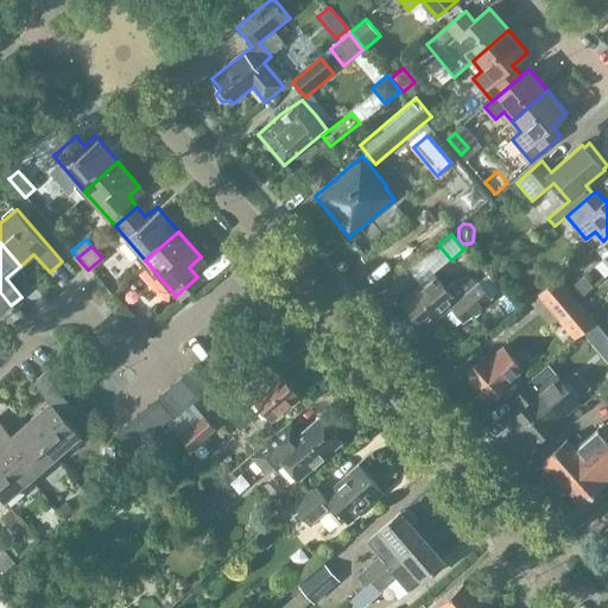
[(435,273),(403,302),(425,328),(451,305),(464,321),(492,297),(501,289),(488,276),(479,283),(476,285),(467,274),(449,290),(435,273)]
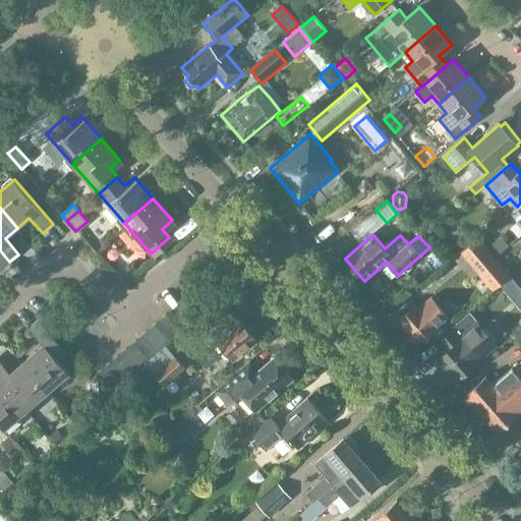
[(501,237),(491,245),(500,254),(509,246),(501,237)]
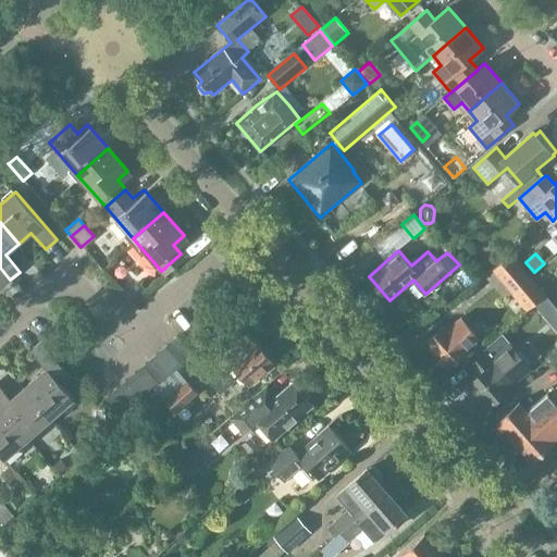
[(494,270),(528,310),(535,305),(545,296),(511,256),(494,270)]
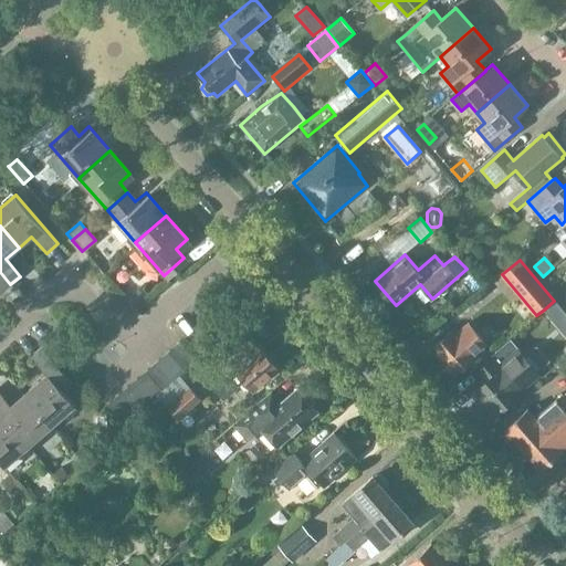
[(0,272),(0,293),(10,284),(0,272)]
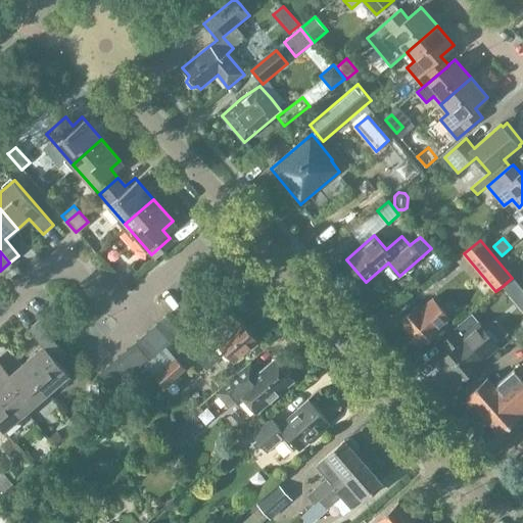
[(134,275),(126,267),(114,276),(123,285),(134,275)]
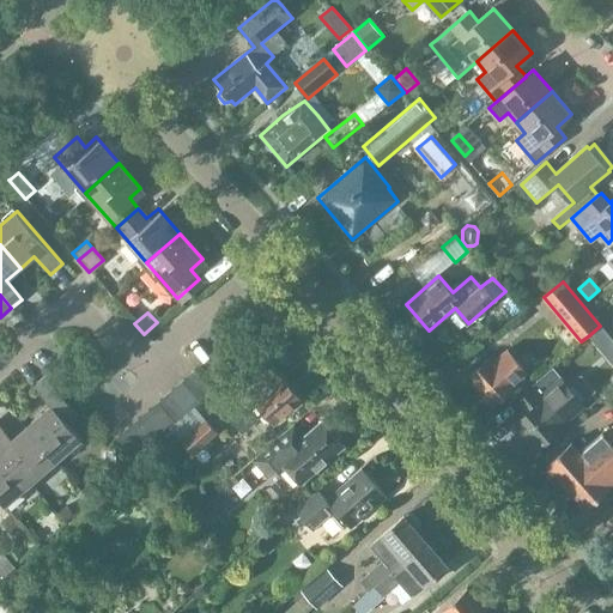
[(612,340),(600,326),(589,335),(612,364),(612,363),(612,340)]
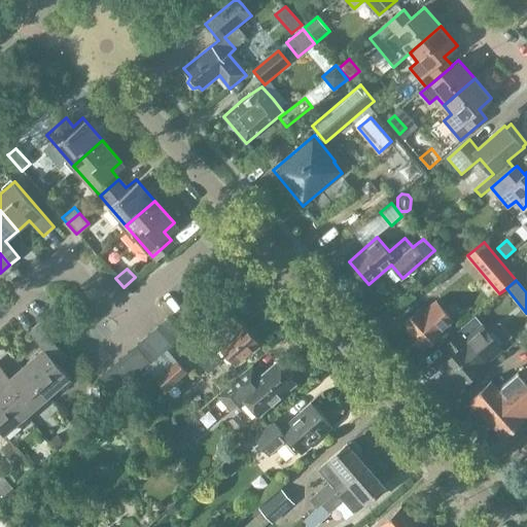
[(416,338),(424,348),(436,338),(442,343),(452,334),(447,327),(454,321),(435,301),(423,312),(420,309),(403,323),(416,338)]
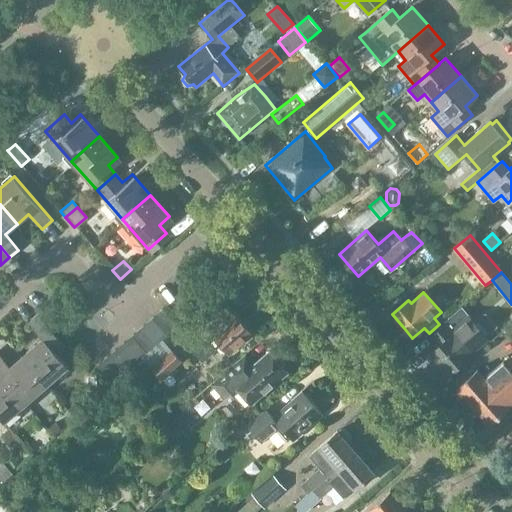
[(161,309),(152,317),(166,334),(176,326),(161,309)]
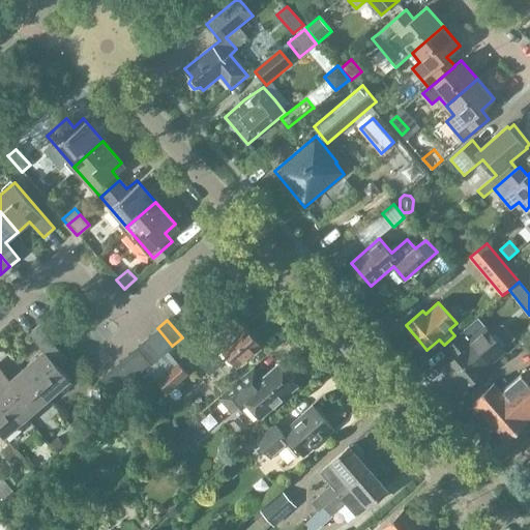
[(443,369),(462,389),(505,351),(478,320),(465,331),(446,348),(455,357),(443,369)]
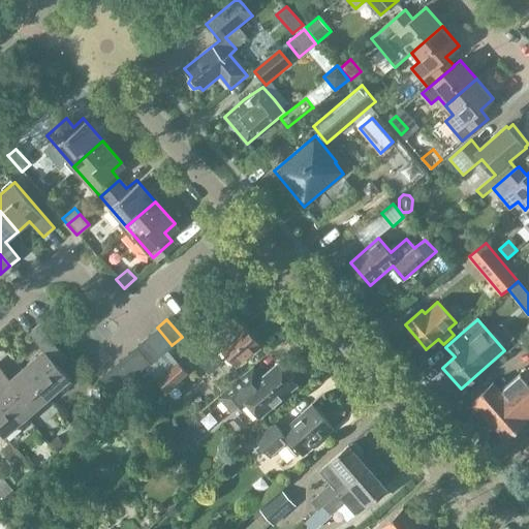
[(219,346),(201,363),(211,373),(228,358),(237,367),(261,344),(260,343),(262,341),(253,330),(251,333),(243,324),(219,346)]
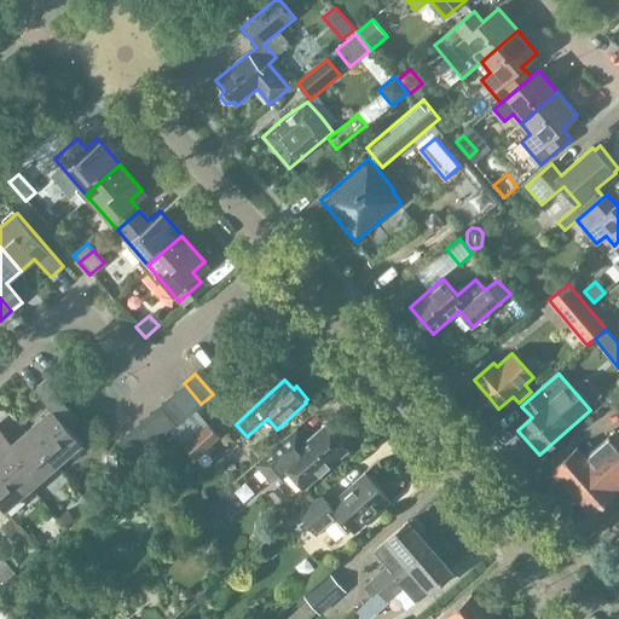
[(51,410),(27,432),(56,466),(82,443),(69,427),(79,418),(47,381),(35,392),(51,410)]
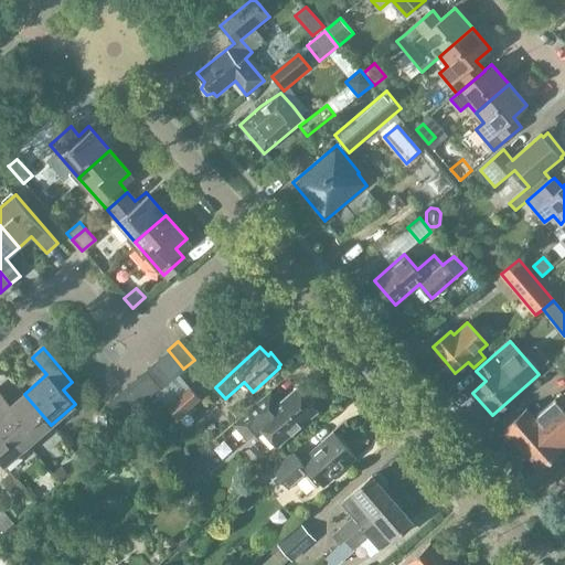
[(168,350),(155,361),(171,380),(183,369),(168,350)]
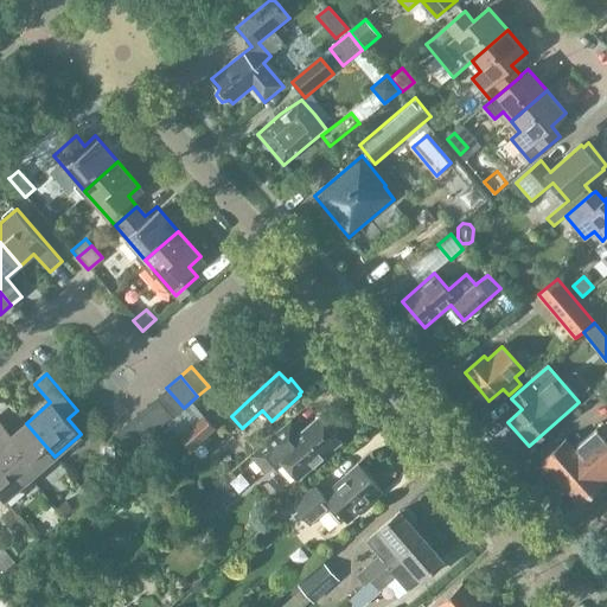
[(166,388),(155,397),(173,417),(184,408),(166,388)]
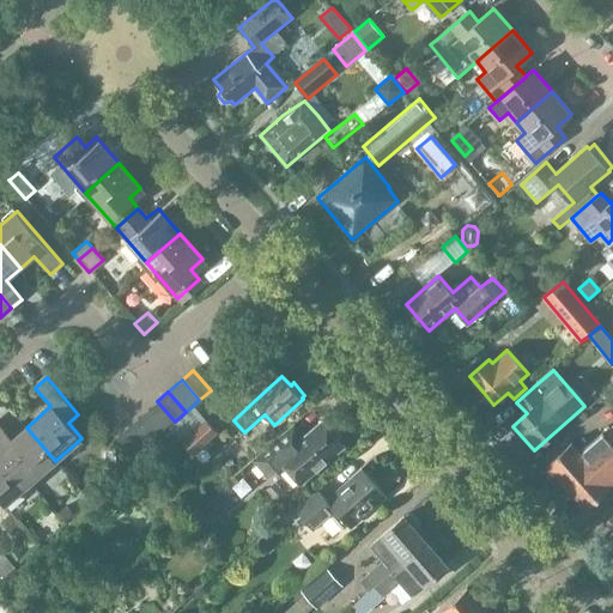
[(157,401),(146,411),(164,431),(175,422),(157,401)]
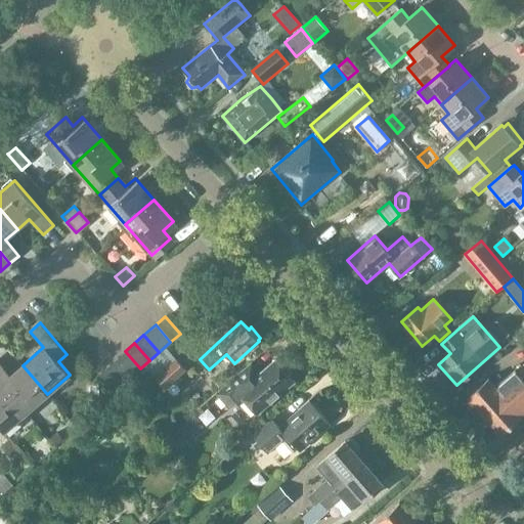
[(125,351),(117,358),(132,376),(140,368),(125,351)]
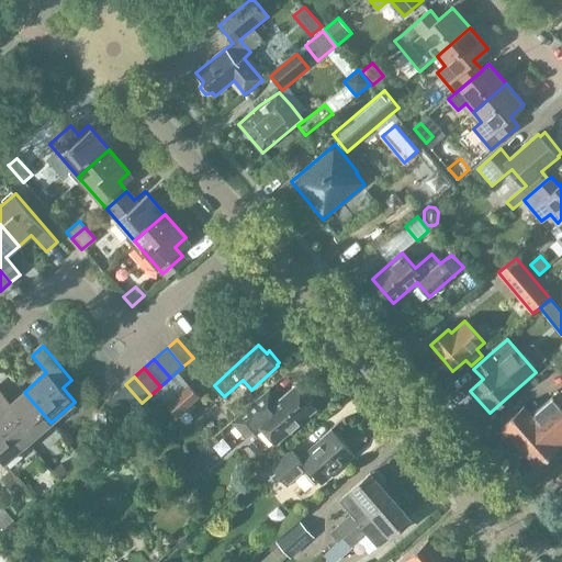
[(125,384),(116,392),(133,411),(142,403),(125,384)]
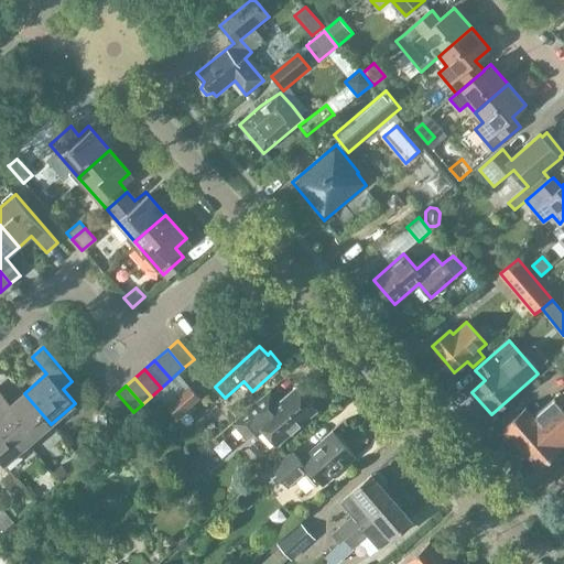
[(190,386),(166,405),(176,418),(199,398),(190,386)]
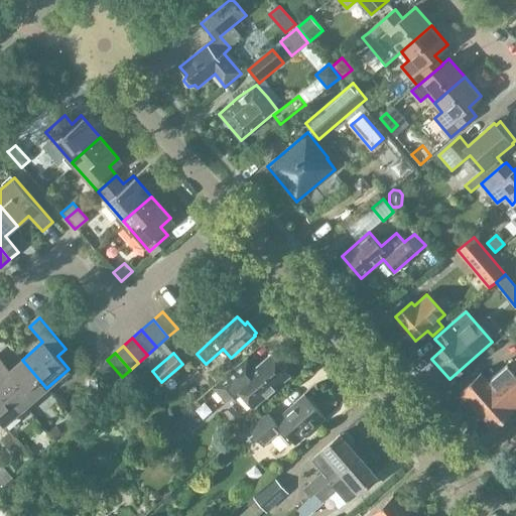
[(289,376),(271,355),(257,367),(248,357),(213,386),(227,402),(234,395),(240,401),(245,397),(254,406),(289,376)]
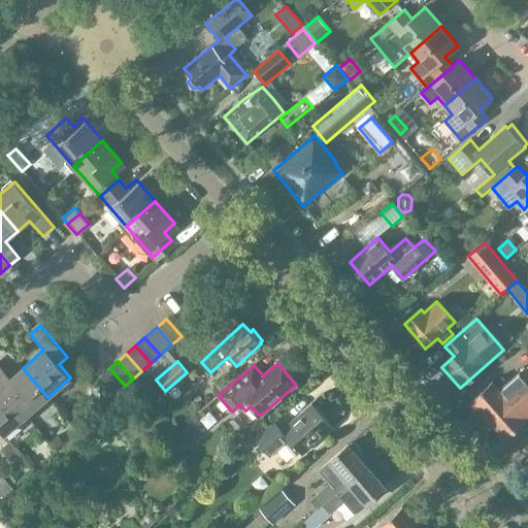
[(0,367),(0,385),(26,416),(47,397),(23,368),(9,380),(0,367)]
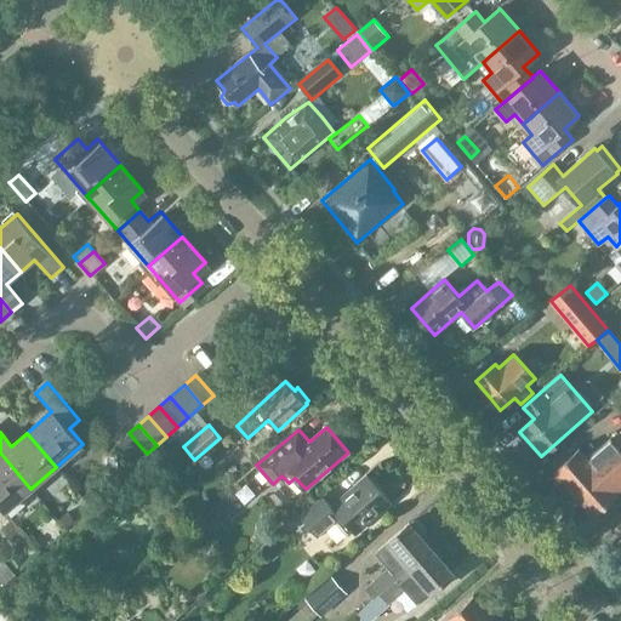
[(147,454),(129,433),(118,443),(136,463),(147,454)]
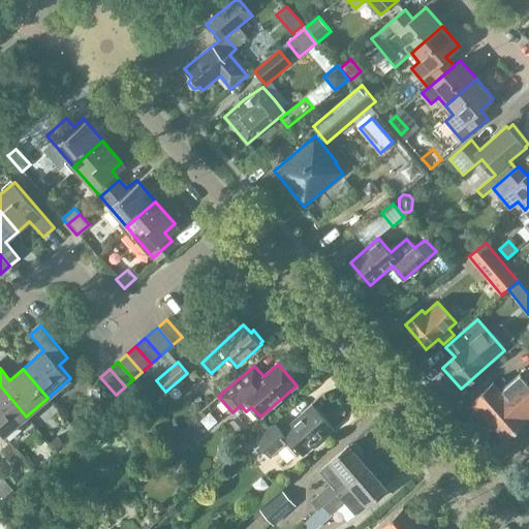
[(493,382),(471,401),(489,421),(528,384),(528,369),(522,376),(521,374),(501,391),(493,382)]
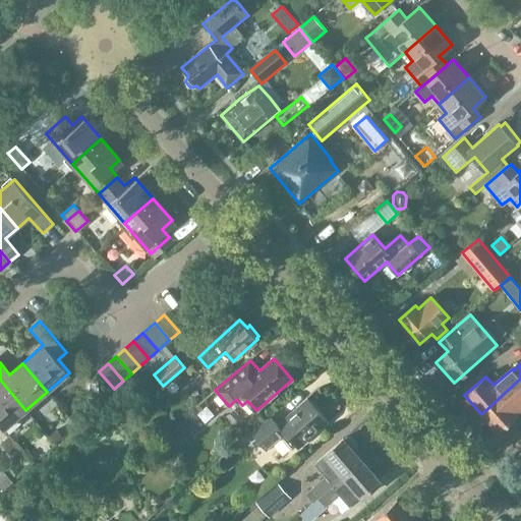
[(520,379),(481,414),(499,433),(519,414),(520,412),(520,379)]
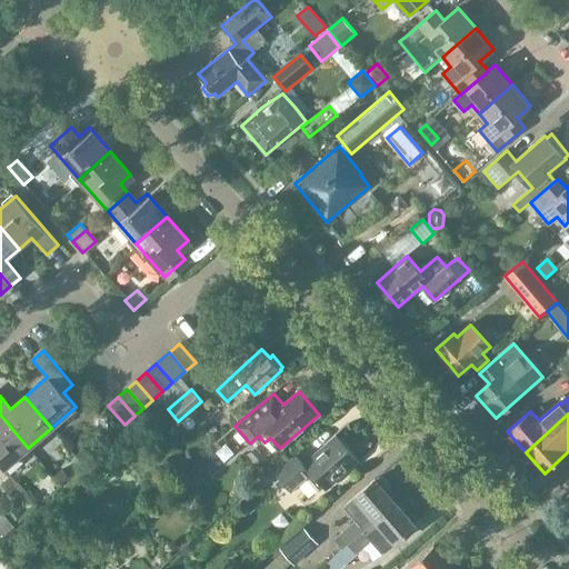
[(0,463),(5,468),(28,448),(0,415),(0,463)]
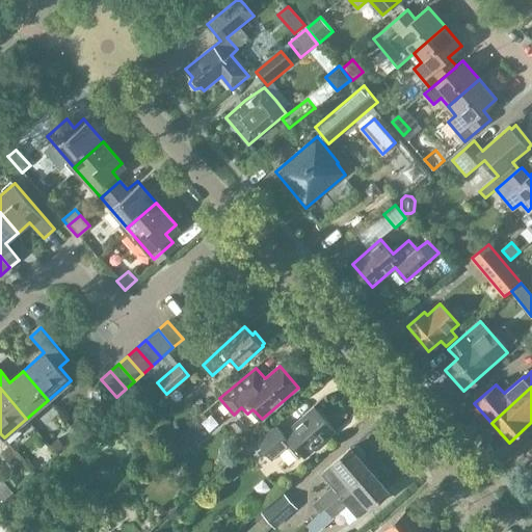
[(275,424),(256,441),(272,459),(286,448),(295,458),(299,459),(302,456),(303,457),(335,430),(315,407),(284,433),(275,424)]
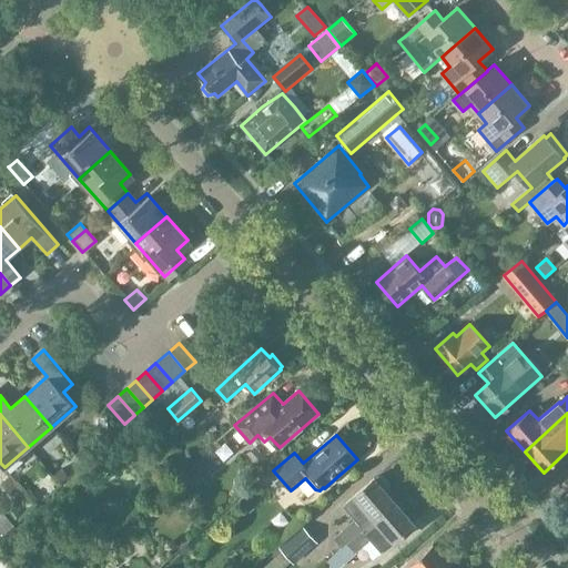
[(198,463),(182,475),(192,487),(208,474),(198,463)]
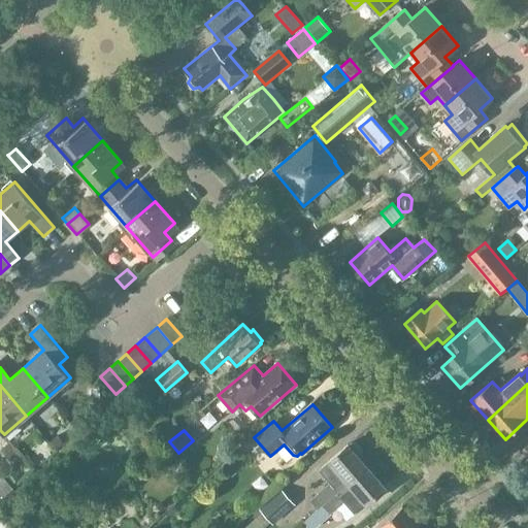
[(58,436),(51,442),(57,450),(64,443),(58,436)]
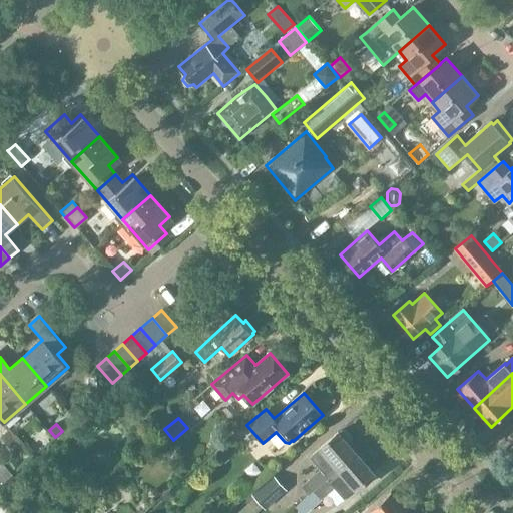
[(321,471),(308,482),(314,490),(357,453),(349,445),(352,442),(352,438),(346,431),(342,431),(339,433),(338,433),(320,449),(310,458),(321,471)]
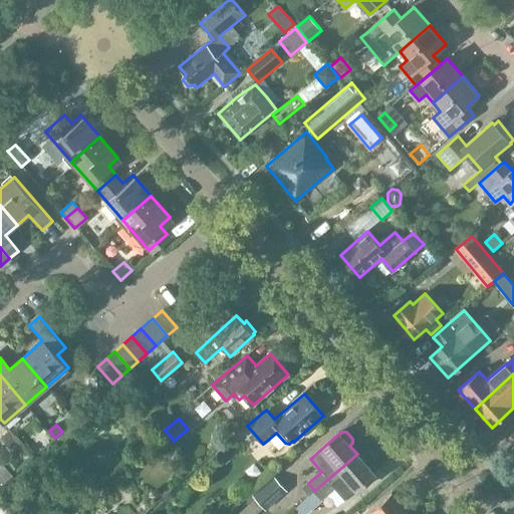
[(227,447),(217,455),(226,465),(235,457),(227,447)]
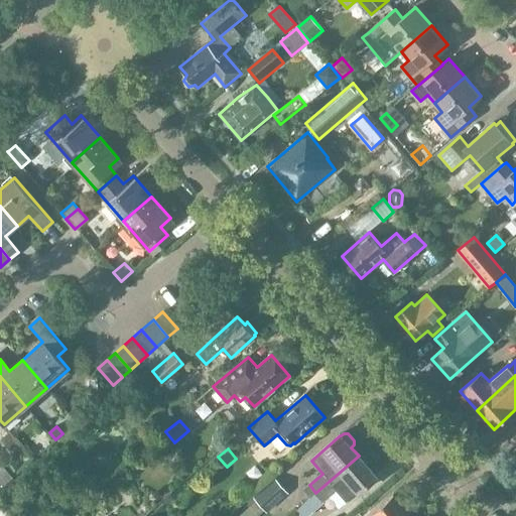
[(315,493),(297,509),(303,515),(307,515),(324,502),(323,501),(336,490),(347,502),(358,493),(377,477),(359,456),(315,493)]
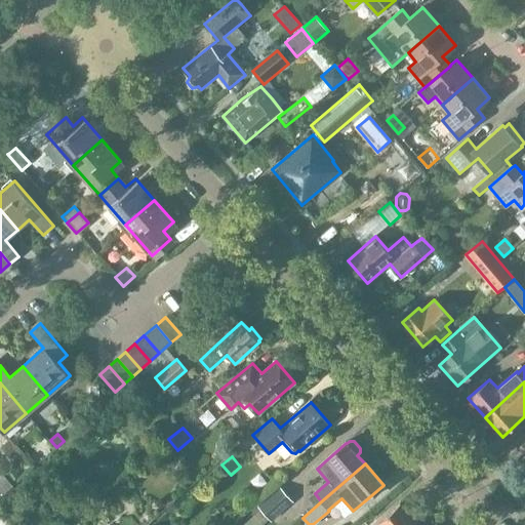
[(281,491),(260,509),(270,521),(291,502),(281,491)]
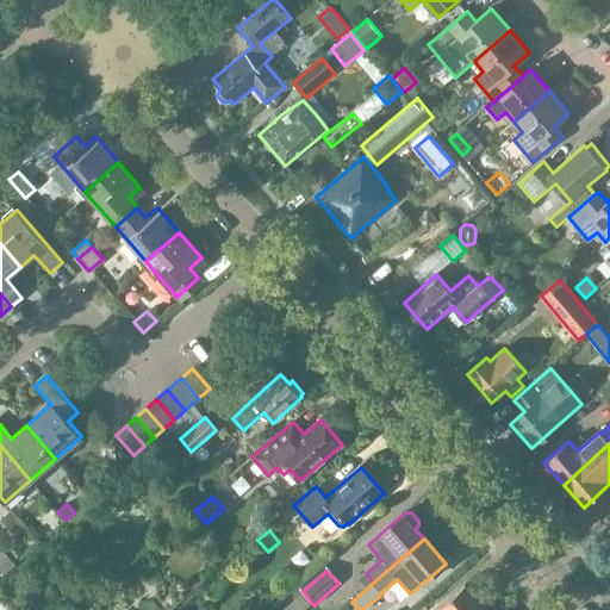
[(483,609),(485,609),(465,586),(440,609),(441,609),(483,609)]
